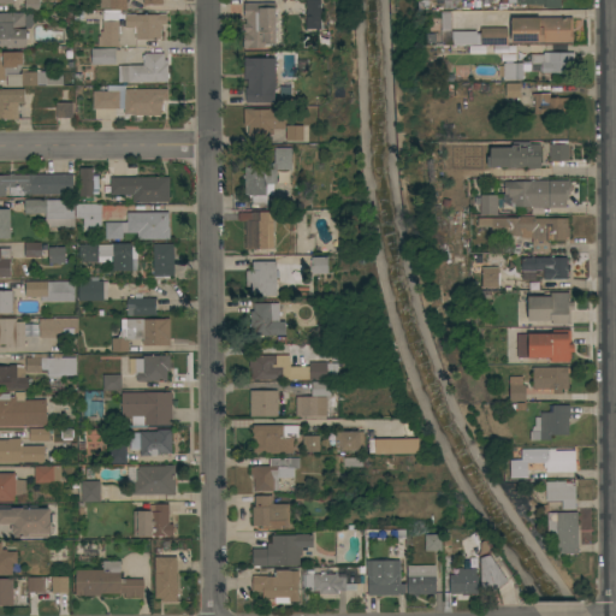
[(37,0),(39,11),(24,11),(24,0),(37,0)]
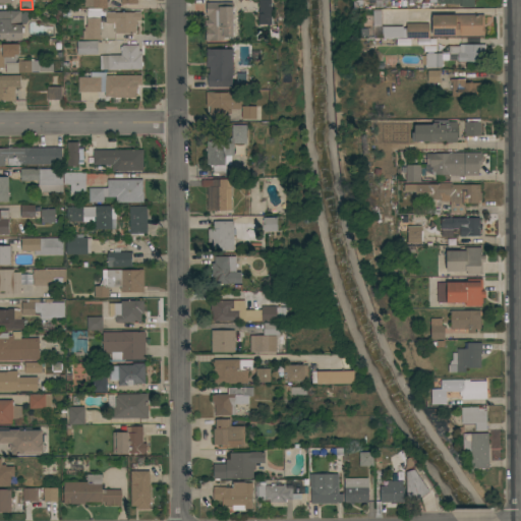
[(136,0),(136,5),(120,5),(120,0),(107,0),(107,9),(93,9),(93,7),(83,7),(83,0),(136,0)]
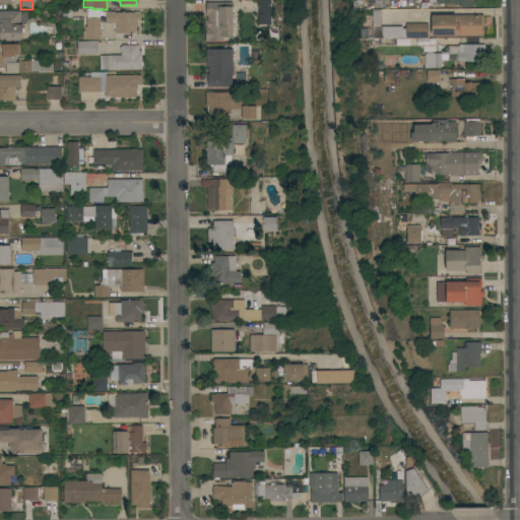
[(270,0),(270,24),(257,24),(257,0),(270,0)]
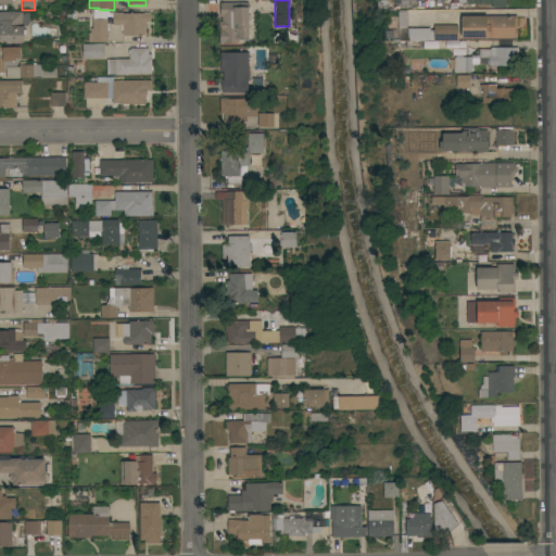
[(505,0),(505,7),(491,7),(491,4),(479,4),(465,3),(459,3),(459,9),(449,9),(449,3),(451,3),(451,0),(505,0)]
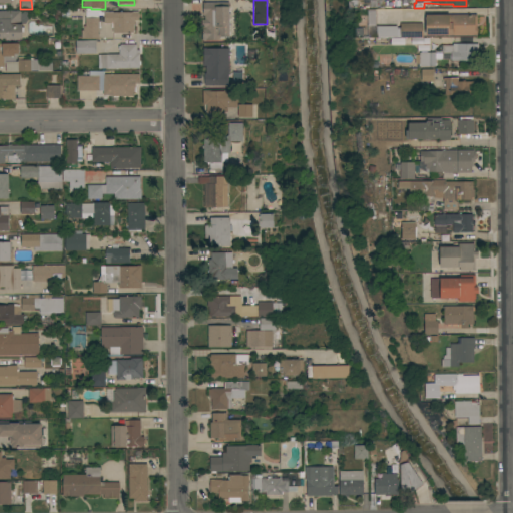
[(227,2),(228,14),(229,14),(229,19),(228,19),(229,38),(220,38),(220,40),(201,40),(201,27),(200,27),(200,20),(203,20),(203,16),(202,16),(202,3),(227,2)]
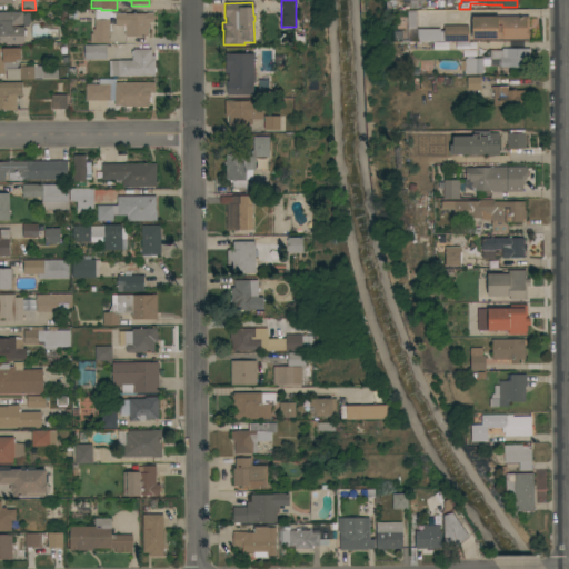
[(405,29),(412,30),(413,11),(406,11),(405,29)]
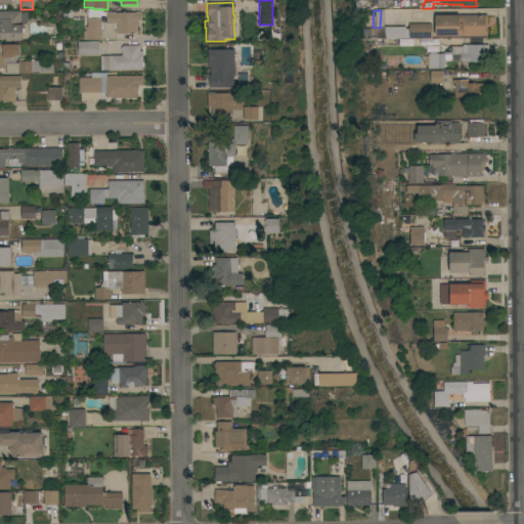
[(0,11),(28,11),(28,22),(26,22),(27,25),(25,25),(25,28),(24,28),(24,34),(22,34),(23,40),(0,40),(0,11)]
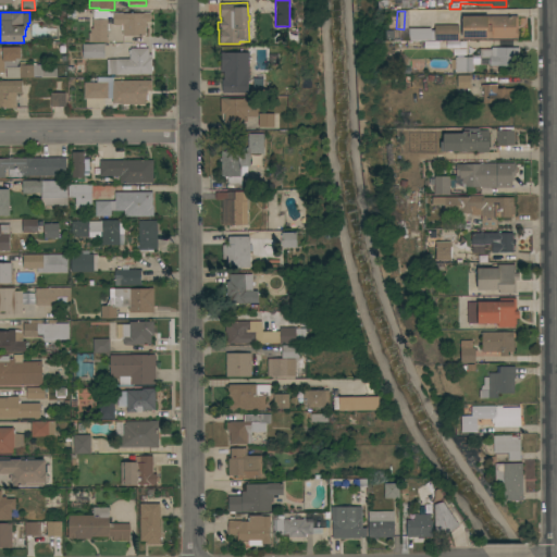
[(87,42),(87,34),(89,34),(89,28),(91,28),(91,20),(93,20),(93,12),(106,12),(106,19),(107,19),(107,42),(87,42)]
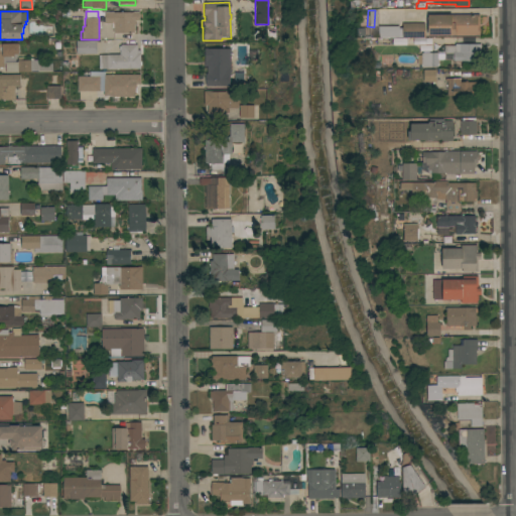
[(114,12),(114,13),(132,12),(139,12),(139,21),(136,21),(136,25),(134,25),(134,33),(113,33),(113,28),(111,28),(111,24),(104,24),(104,12),(114,12)]
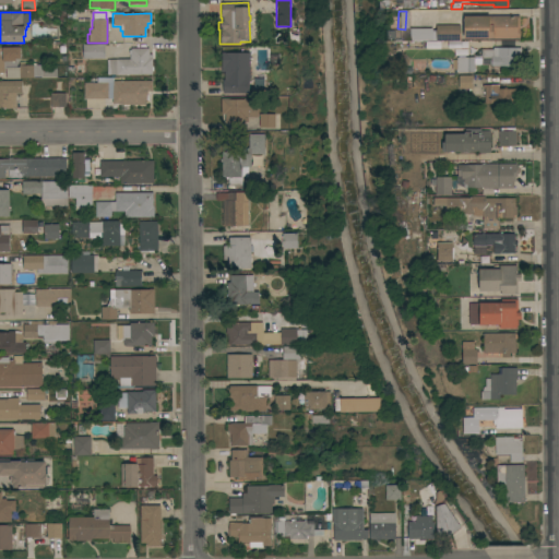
[(463,39),(463,36),(462,36),(462,19),(463,19),(463,16),(519,15),(519,38),(463,39)]
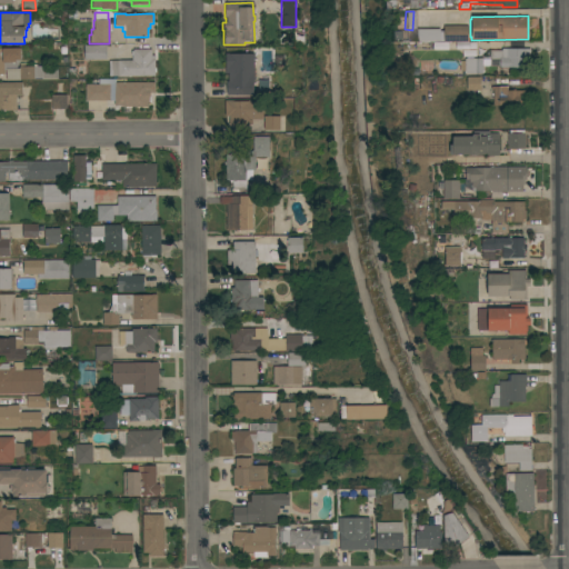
[(439,29),(439,31),(443,31),(443,26),(468,26),(468,42),(468,49),(448,49),(448,42),(443,42),(443,41),(417,41),(417,29),(439,29)]
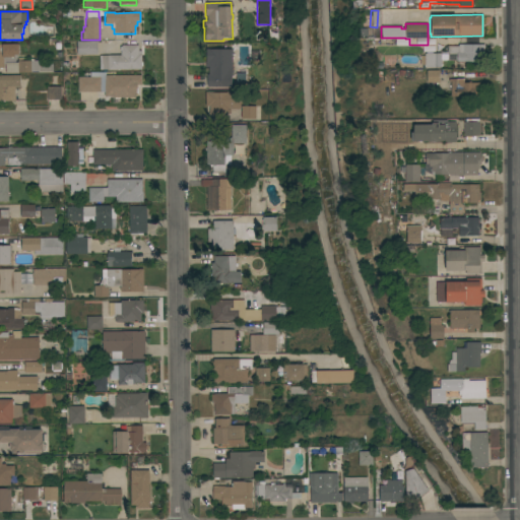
[(96,42),(96,55),(76,55),(76,42),(96,42)]
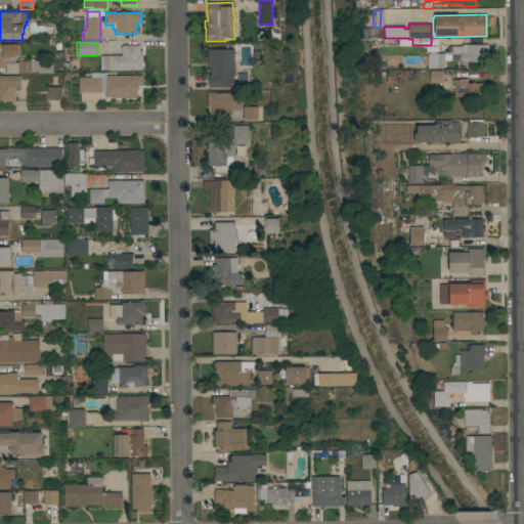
[(0,44),(17,44),(18,56),(14,63),(17,63),(17,58),(23,58),(23,61),(39,61),(39,64),(52,64),(52,73),(38,73),(31,73),(31,74),(30,74),(30,81),(20,81),(20,74),(17,74),(17,75),(5,75),(5,64),(4,64),(4,68),(3,68),(3,69),(0,69),(0,44)]
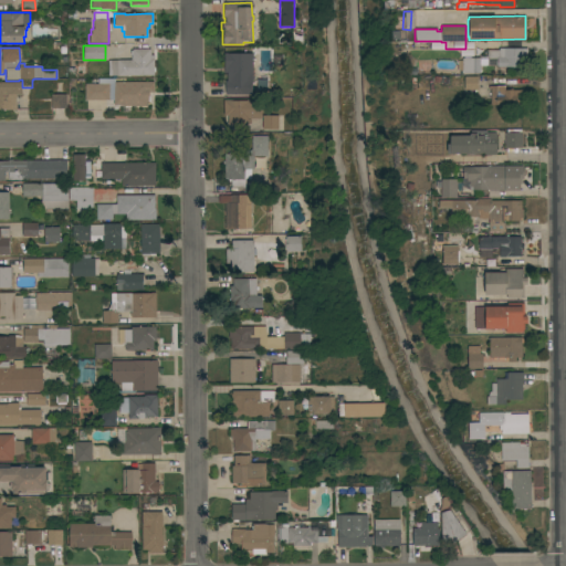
[(526,49),(526,67),(496,66),(496,65),(486,65),(486,50),(499,50),(499,48),(526,49)]
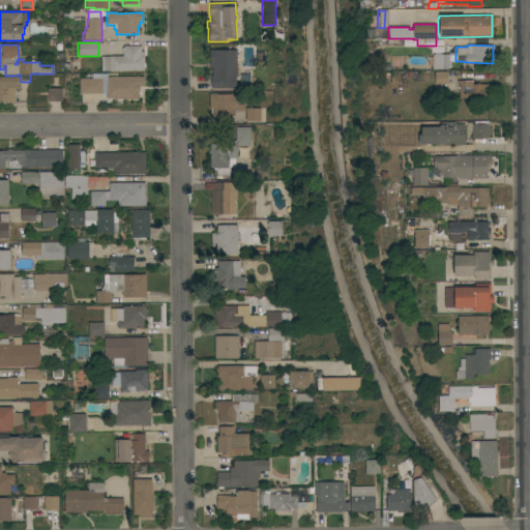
[(141,46),(141,52),(143,52),(144,63),(145,63),(145,67),(144,67),(144,70),(111,71),(111,70),(104,70),(102,57),(122,56),(122,52),(123,52),(123,47),(141,46)]
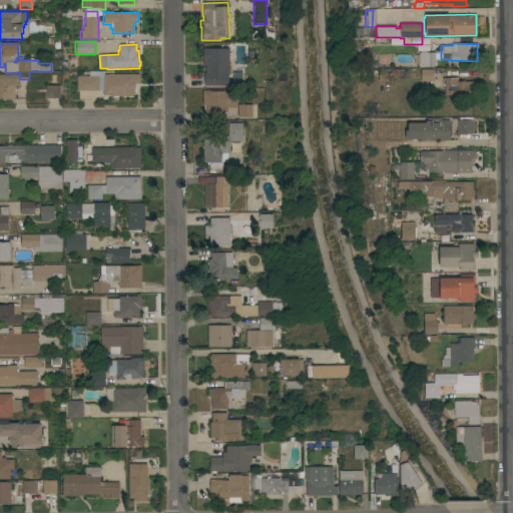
[(228,74),(227,74),(227,85),(203,85),(204,73),(205,73),(205,65),(202,65),(202,48),(205,48),(205,49),(228,49),(228,74)]
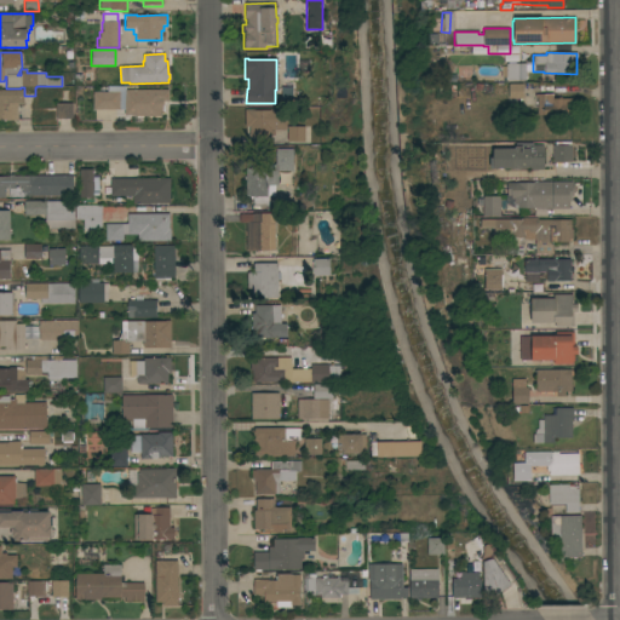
[(526,80),(507,80),(507,82),(503,82),(503,78),(501,78),(501,67),(506,67),(506,64),(507,64),(507,62),(515,62),(515,63),(526,63),(526,80)]
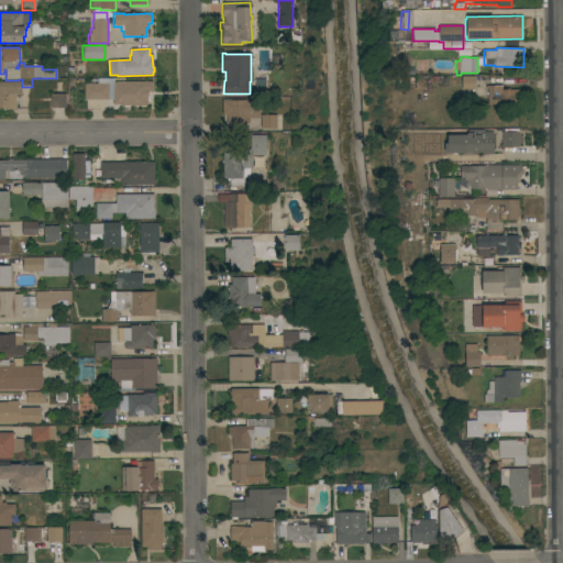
[(427,62),(427,72),(414,72),(414,62),(427,62)]
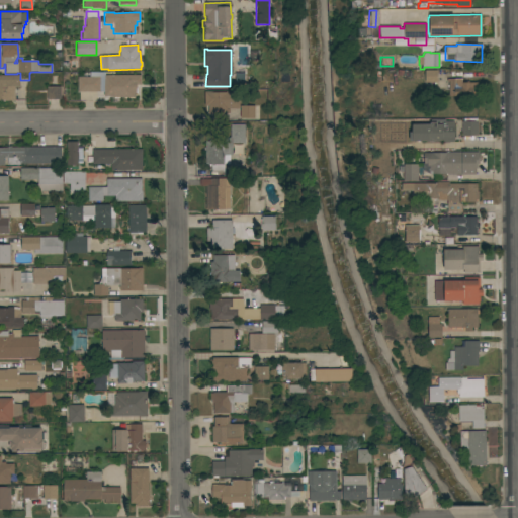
[(437,69),(437,82),(425,83),(424,70),(437,69)]
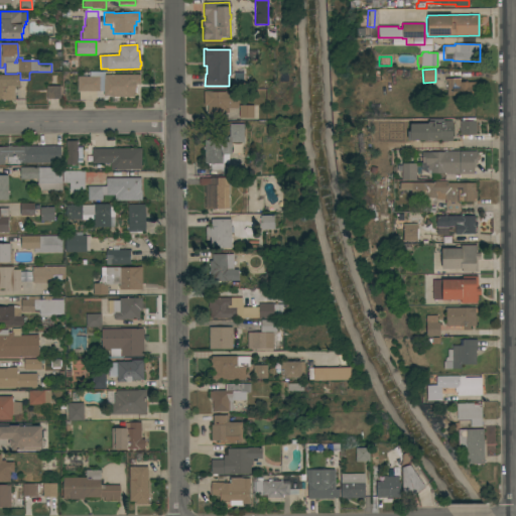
[(0,100),(0,75),(19,75),(19,87),(14,87),(14,100),(0,100)]
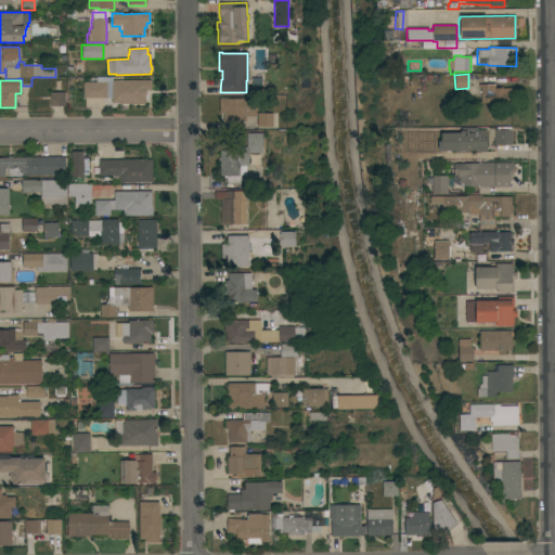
[(151,80),(151,91),(145,91),(145,101),(143,101),(143,105),(119,105),(119,104),(112,104),(112,80),(151,80)]
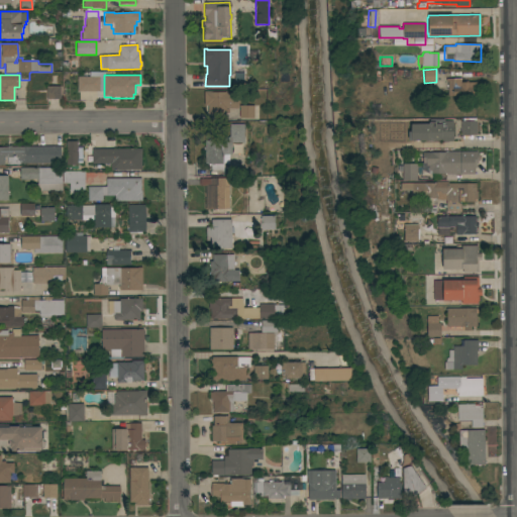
[(99,77),(99,92),(77,92),(77,77),(99,77)]
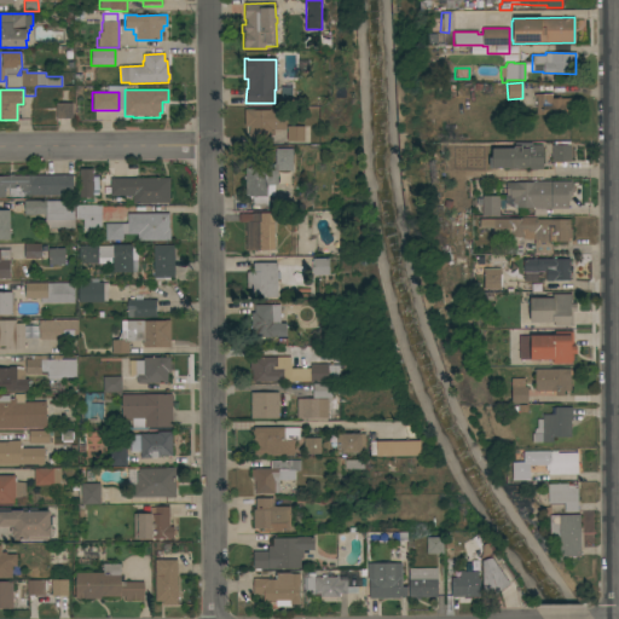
[(554,99),(554,97),(560,97),(560,99),(570,98),(570,115),(537,115),(536,97),(533,97),(533,94),(551,93),(551,99),(554,99)]
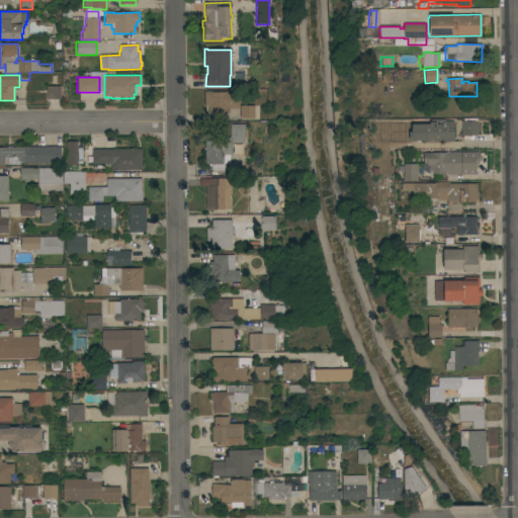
[(61,99),(47,100),(47,87),(60,87),(61,99)]
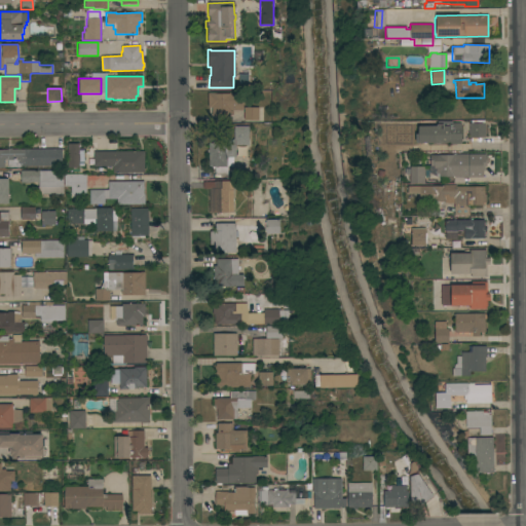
[(241,92),(241,110),(232,110),(232,116),(212,116),(212,107),(208,107),(208,94),(241,92)]
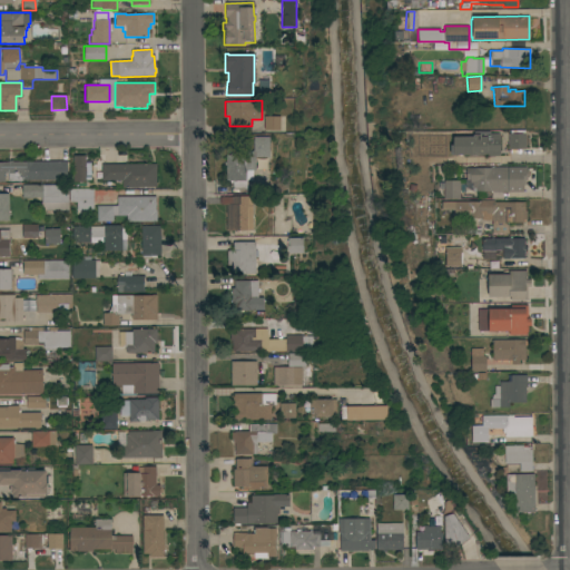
[(284,130),(264,130),(264,117),(284,116),(284,130)]
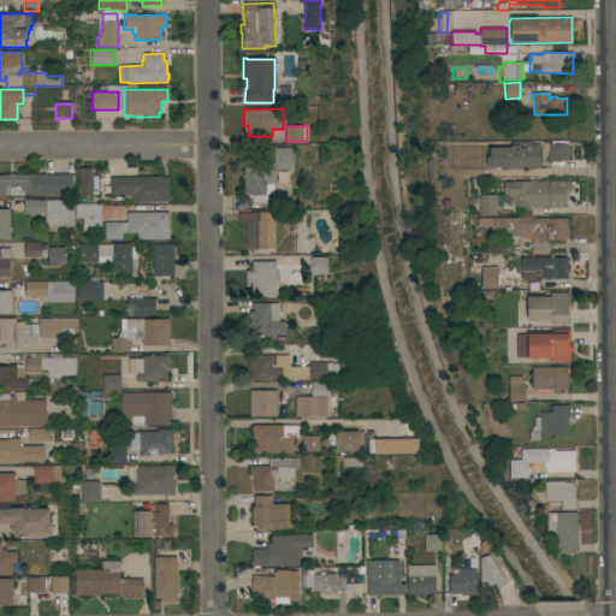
[(511,147),(511,146),(519,146),(519,148),(520,148),(520,147),(525,147),(525,149),(529,149),(529,144),(539,144),(540,169),(525,169),(525,167),(509,167),(490,167),(490,166),(487,166),(487,158),(490,158),(489,148),(511,147)]
